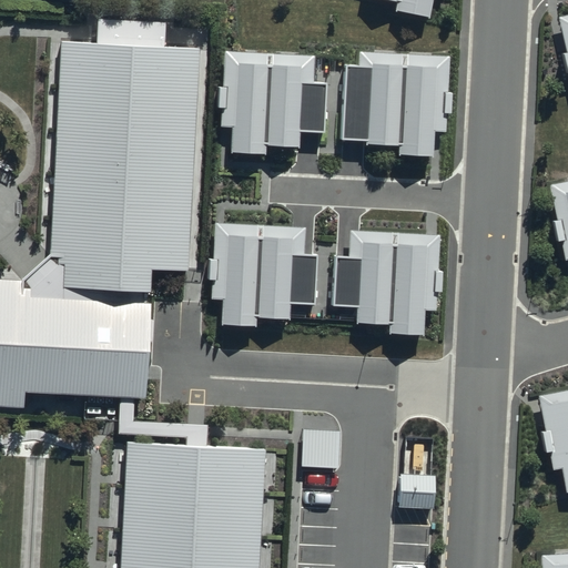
[(398,0),(397,8),(429,14),(432,0),(398,0)]
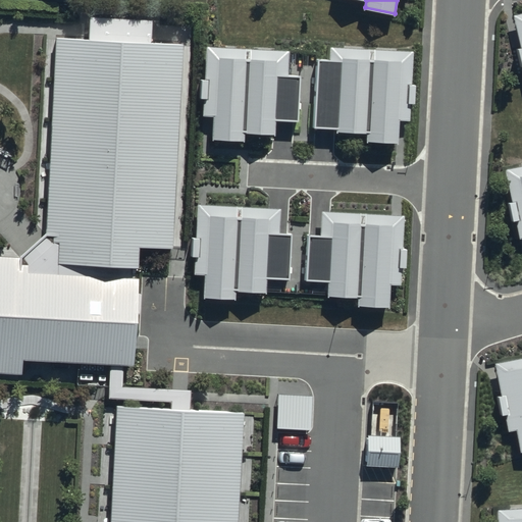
[(521,9),(511,12),(521,59),(521,9)]
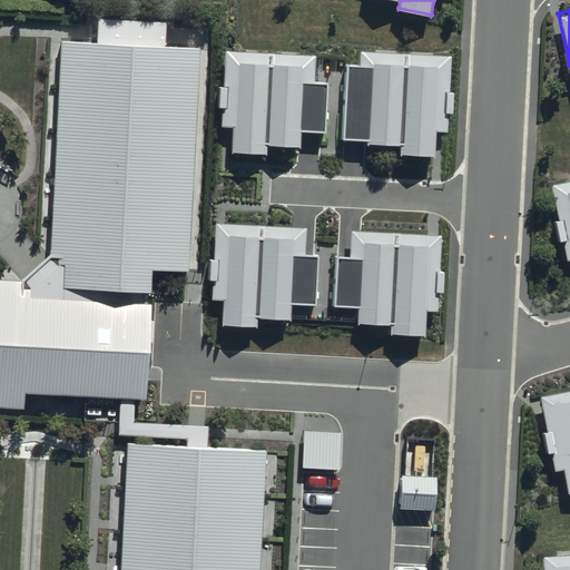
[(0,274),(0,403),(21,405),(22,392),(146,399),(153,268),(193,271),(205,42),(59,35),(48,251),(20,275),(0,274)]
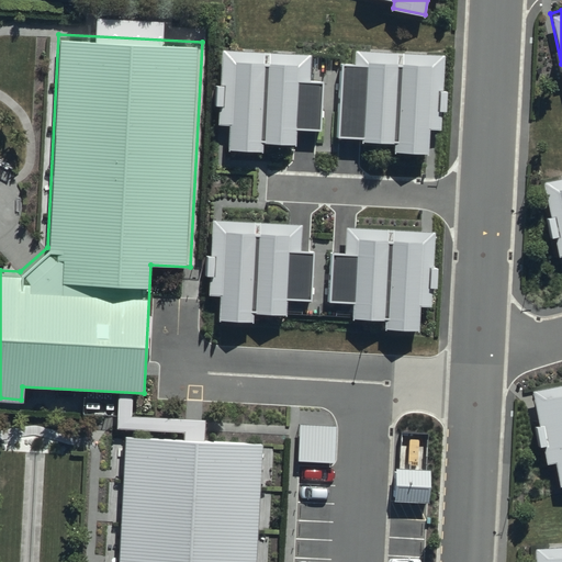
[(437,131),(442,55),(353,49),(352,76),(339,75),(336,125),(359,127),(358,141),(392,144),(392,152),(424,154),(426,130),(437,131)]
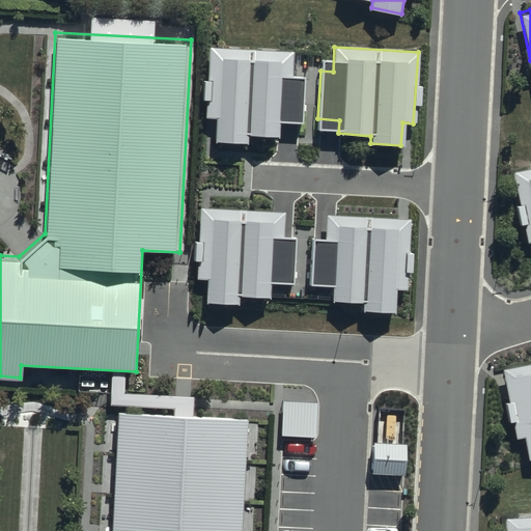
[(290,51),(207,48),(204,118),(215,119),(214,142),(245,143),(245,135),(278,137),(278,123),(300,124),(302,77),(289,76),(290,51)]
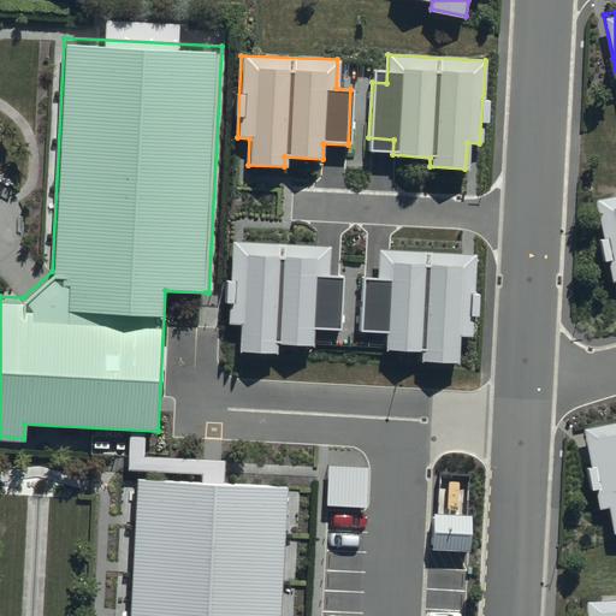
[(615,193),(593,199),(610,278),(615,277),(615,193)]
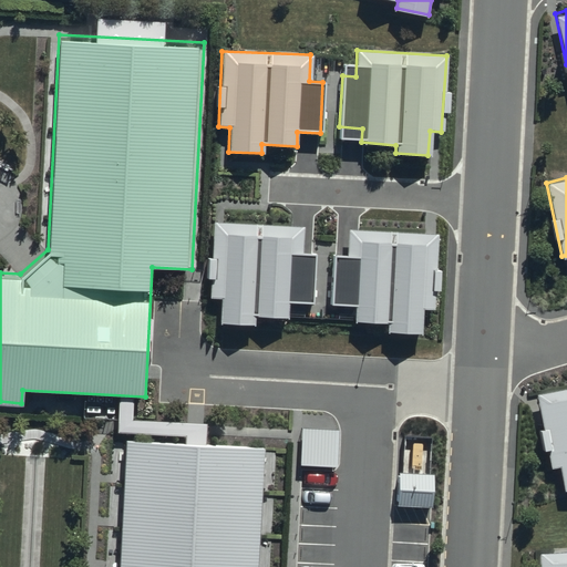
[(300,226),(212,223),(208,299),(220,299),(219,323),(251,325),(251,317),(287,318),(287,303),(310,305),(312,254),(299,254),(300,226)]
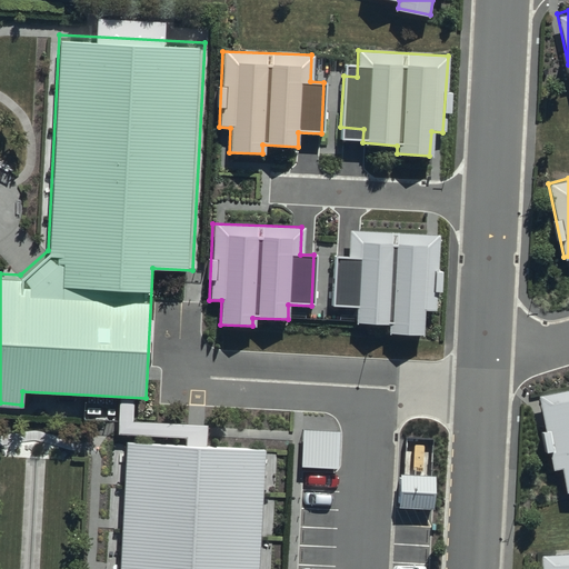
[(436,309),(440,232),(351,227),(349,253),(337,252),(333,303),(357,306),(356,320),(390,322),(390,330),(422,332),(423,308),(436,309)]
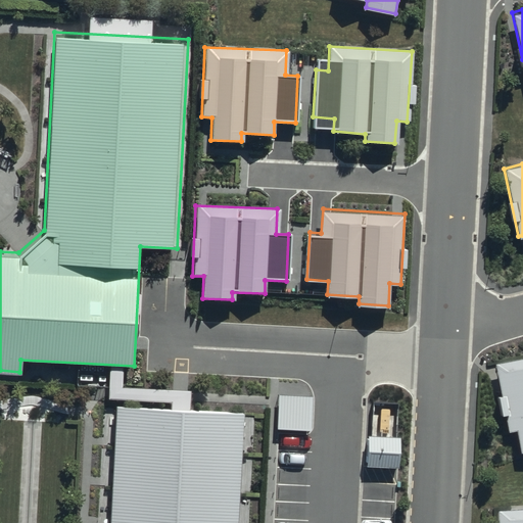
[(512,425),(517,452),(522,450),(522,355),(492,362),(504,426),(512,425)]
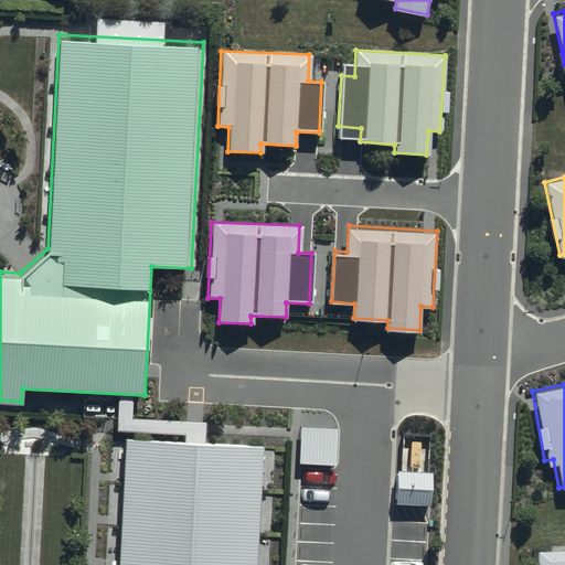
[(256,564),(260,454),(129,448),(125,564),(256,564)]
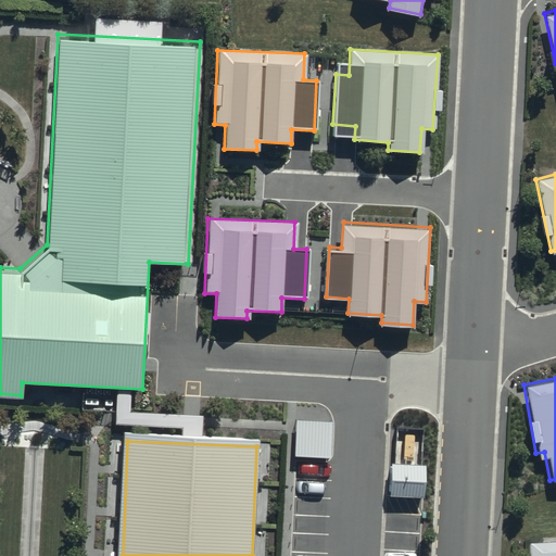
[(555,555),(555,540),(527,543),(528,555),(555,555)]
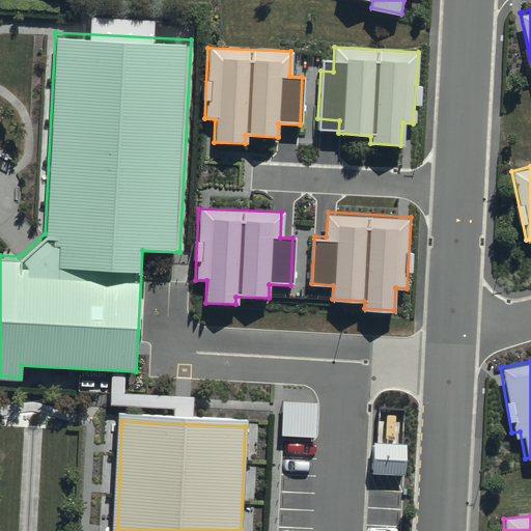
All buildings are outlined.
